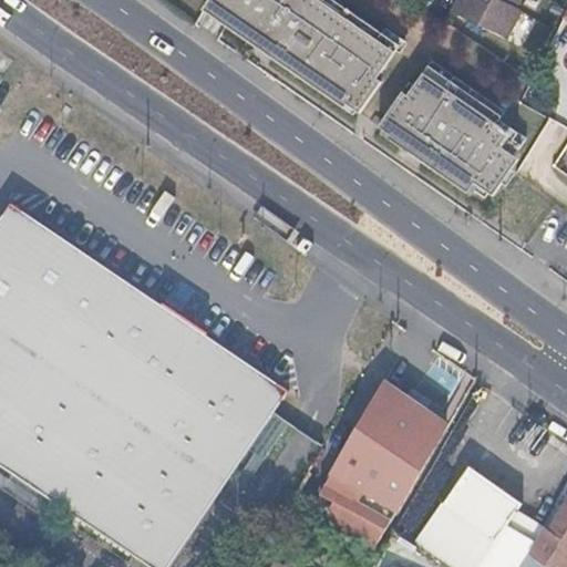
[(209,0),(204,11),(250,43),(275,0),(209,0)]
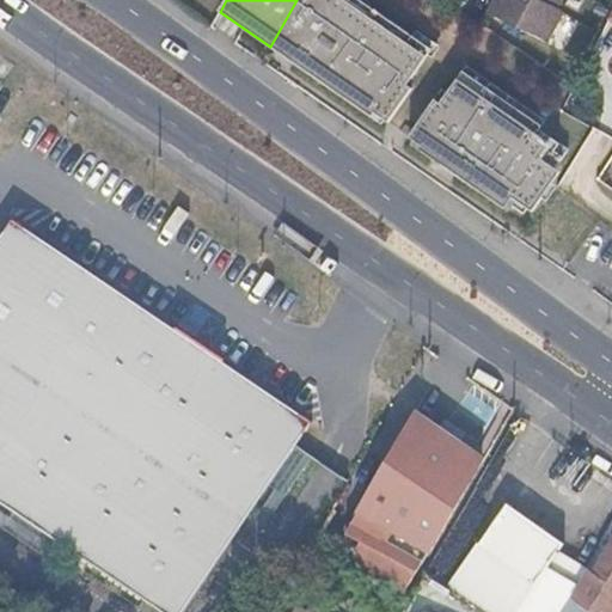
[(429,53),(353,0),(297,0),(270,47),(297,63),(293,67),(371,120),(373,117),(387,126),(410,92),(405,89),(429,53)]
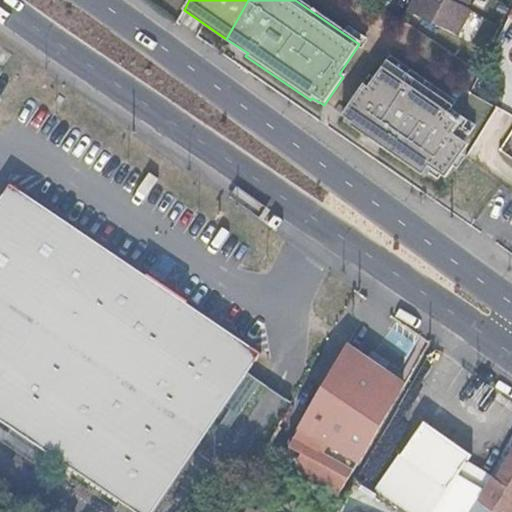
[(462,41),(476,15),(468,11),(447,0),(418,0),(412,12),(462,41)]
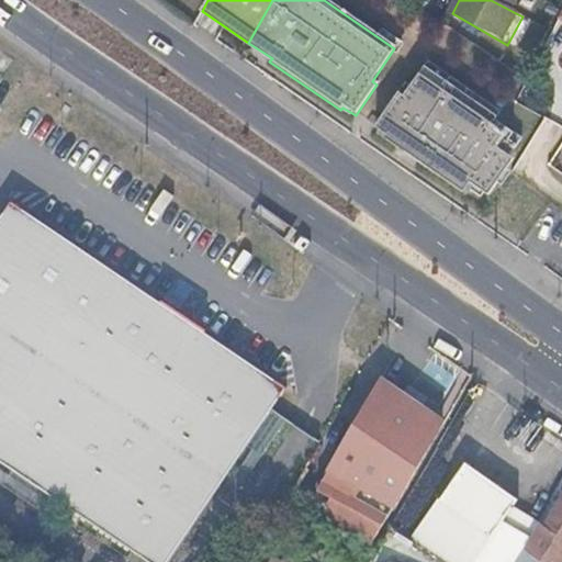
[(491,0),(514,12),(519,0),(491,0)]
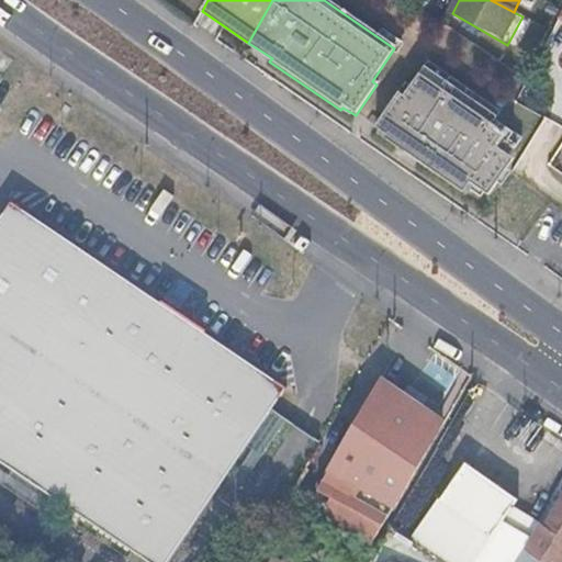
[(420,166),(439,179),(479,101),(426,65),(409,89),(404,86),(379,123),(370,117),(367,124),(423,163),(420,166)]
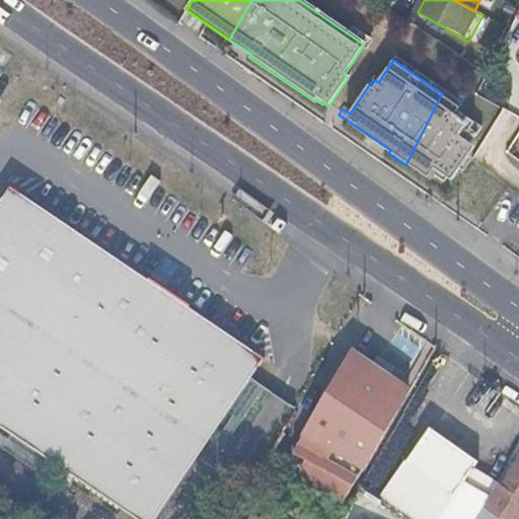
[(430,175),(435,178),(464,119),(455,113),(460,104),(442,93),(405,165),(426,179),(430,175)]
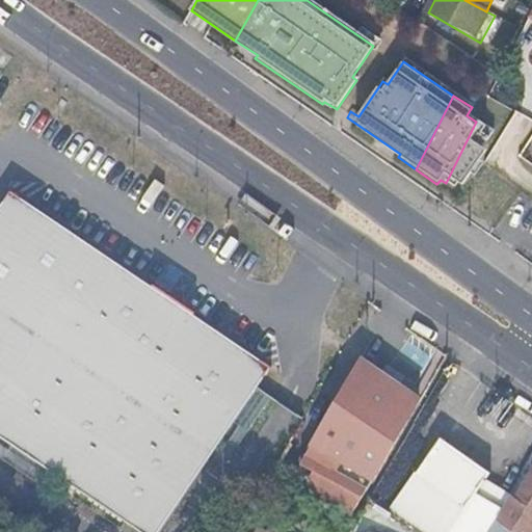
[(493,133),(476,122),(446,183),(454,189),(493,133)]
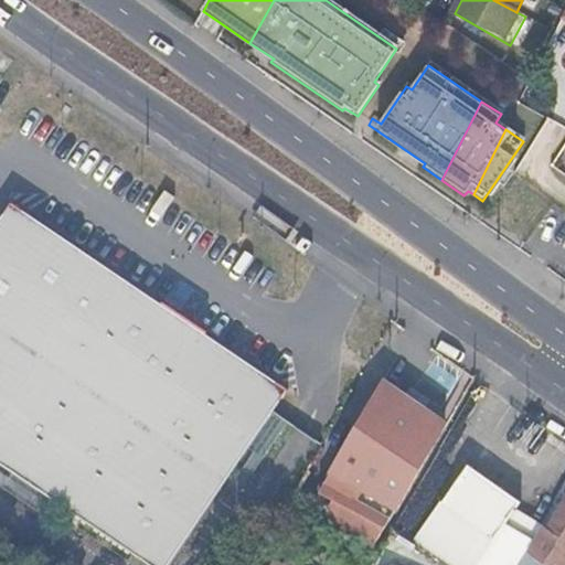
[(0,220),(0,461),(151,564),(168,564),(288,390),(12,203),(0,220)]
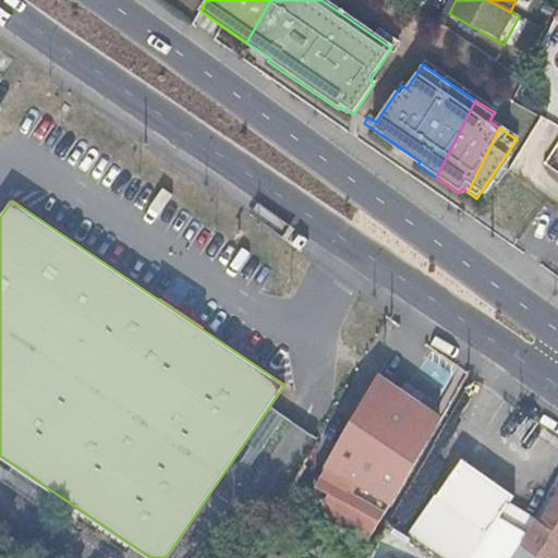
[(370,545),(386,517),(440,423),(380,386),(326,478),(311,506),(341,524),(339,528),(370,545)]
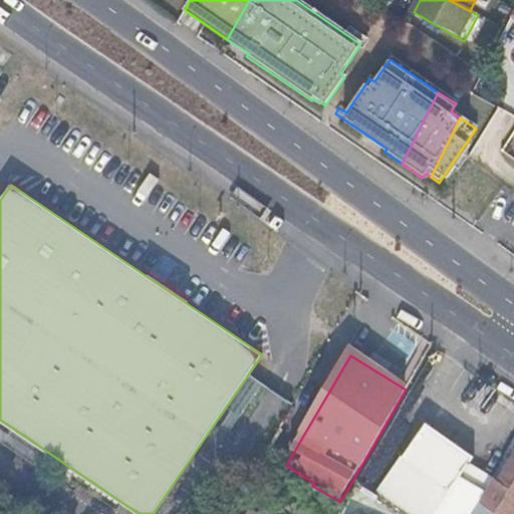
[(403,460),(450,494),(474,460),(427,426),(403,460)]
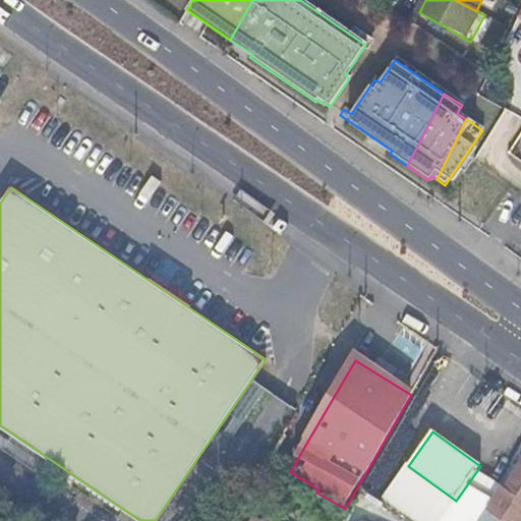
[(520,520),(520,461),(505,489),(501,487),(481,520),(520,520)]
